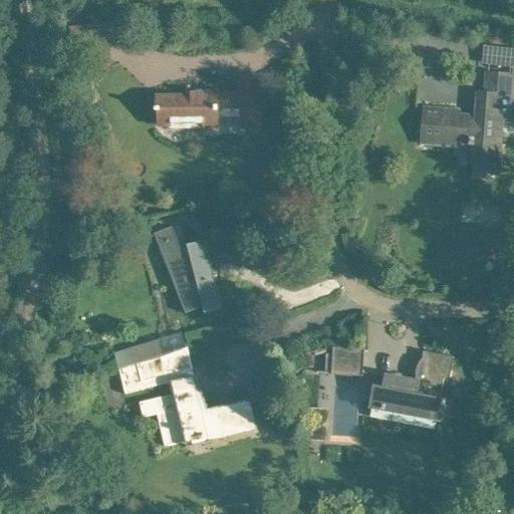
[(486,72),(485,94),(479,93),(477,117),(454,115),(454,110),(425,108),(423,135),(470,139),(468,160),(498,162),(502,118),(513,119),(513,107),(513,49),(510,49),(509,73),(486,72)]
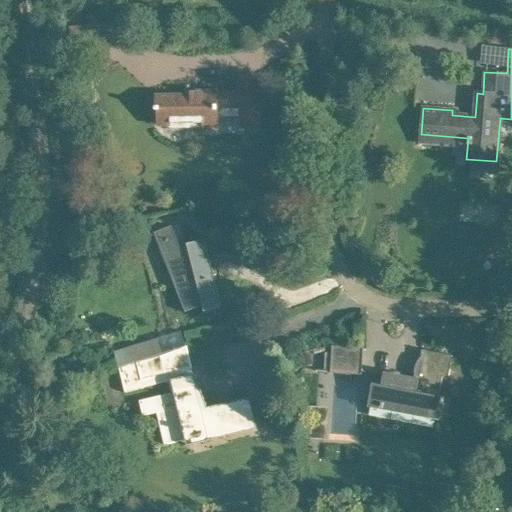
[(186,96),(167,96),(156,97),(158,124),(202,123),(202,129),(216,128),(215,117),(239,117),(239,128),(261,128),(261,75),(238,76),(238,92),(186,93),(186,96)]
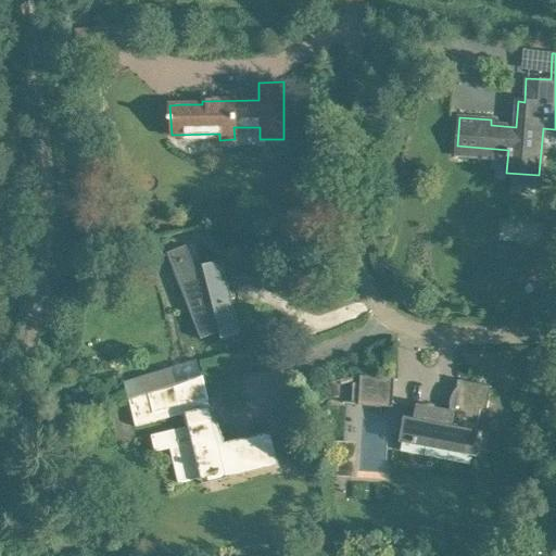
[(196,273),(185,245),(166,253),(200,339),(218,332),(220,340),(240,335),(229,291),(225,293),(222,282),(226,281),(220,261),(201,265),(203,272),(196,273)]
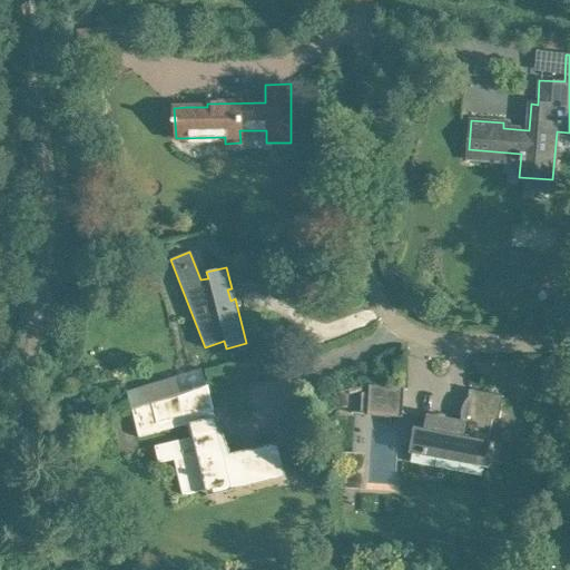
[(286,295),(315,298),(316,276),(287,274),(286,295)]
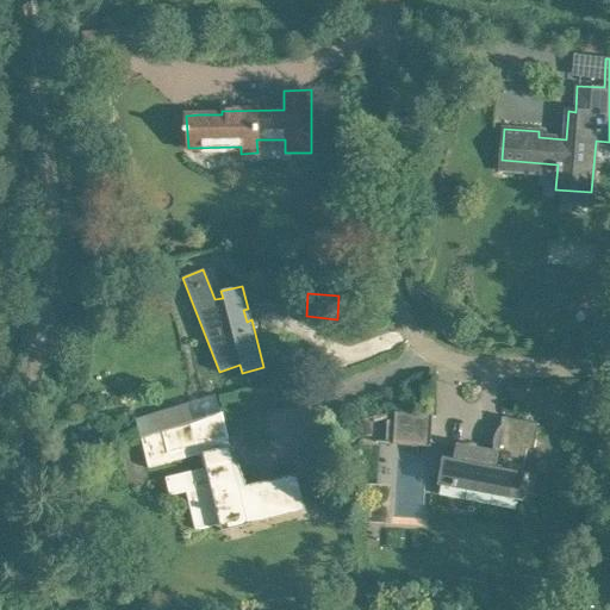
[(135,419),(141,437),(221,414),(215,394),(135,419)]
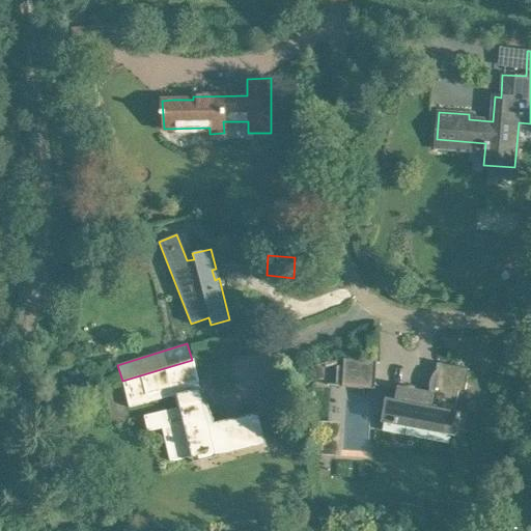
[(376,361),(343,359),(342,387),(374,389),(376,361)]
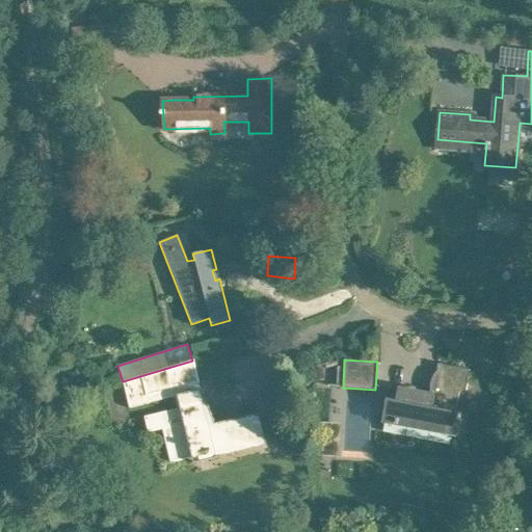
[(163,431),(170,461),(192,456),(195,467),(267,450),(259,419),(284,413),(280,393),(254,399),(258,415),(215,425),(207,404),(204,405),(192,361),(124,382),(130,408),(173,397),(173,398),(177,397),(179,408),(144,417),(150,435),(163,431)]
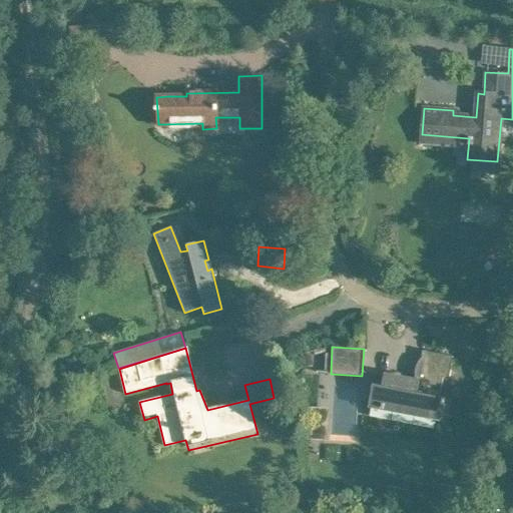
[(416,381),(384,375),(381,387),(372,385),(368,407),(441,421),(453,357),(422,351),(422,352),(424,353),(423,359),(421,359),(419,361),(418,362),(417,365),(416,367),(416,369),(415,371),(415,373),(415,376),(415,378),(417,378),(416,381)]
